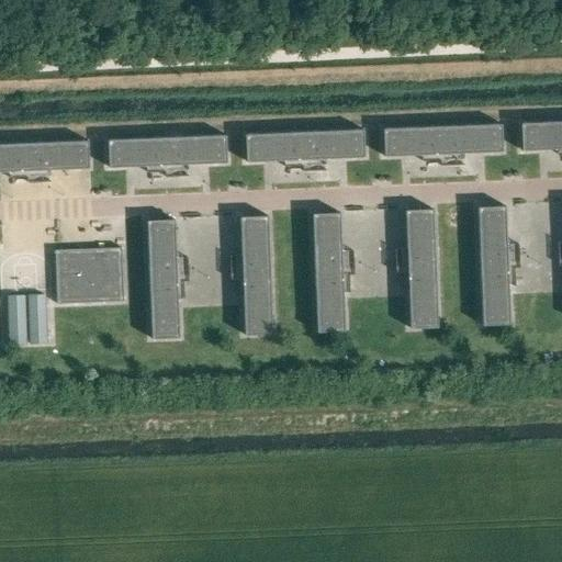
[(561,123),(527,125),(528,153),(561,150),(561,123)]
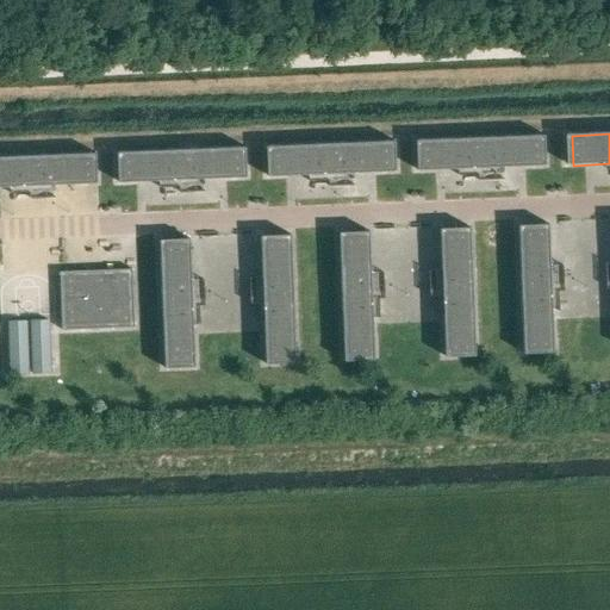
[(548,136),(421,142),(422,170),(549,166),(548,136)]
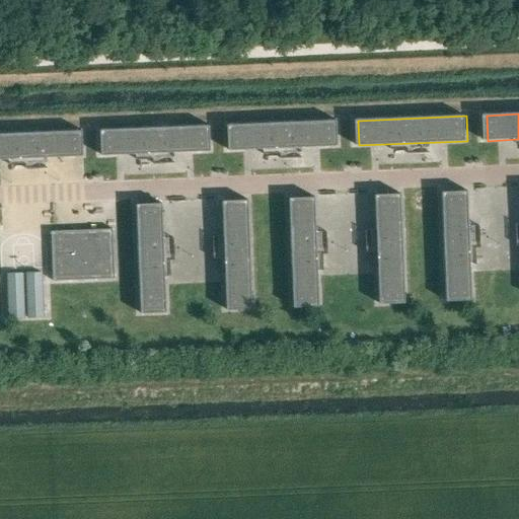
[(340,121),(230,126),(231,150),(341,146),(340,121)]
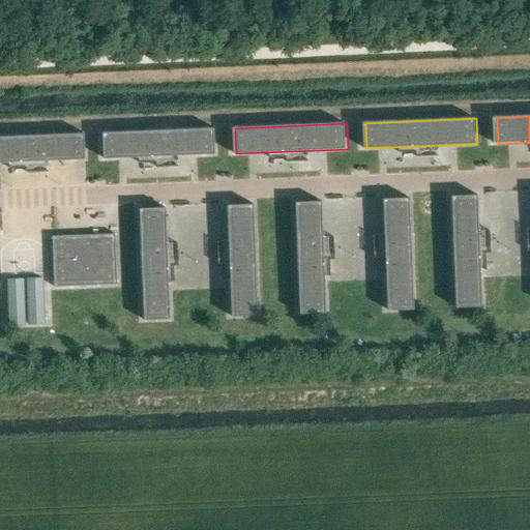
[(216,128),(105,134),(106,158),(217,154),(216,128)]
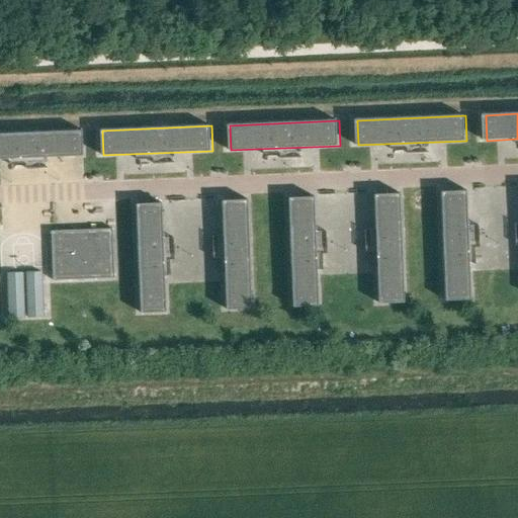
[(83,131),(0,134),(0,159),(84,156),(83,131)]
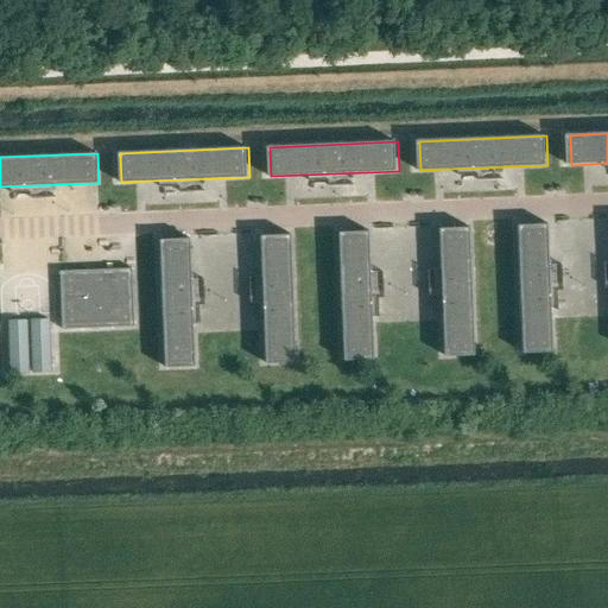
[(546,226),(519,227),(524,354),(553,353),(549,226),(546,226)]
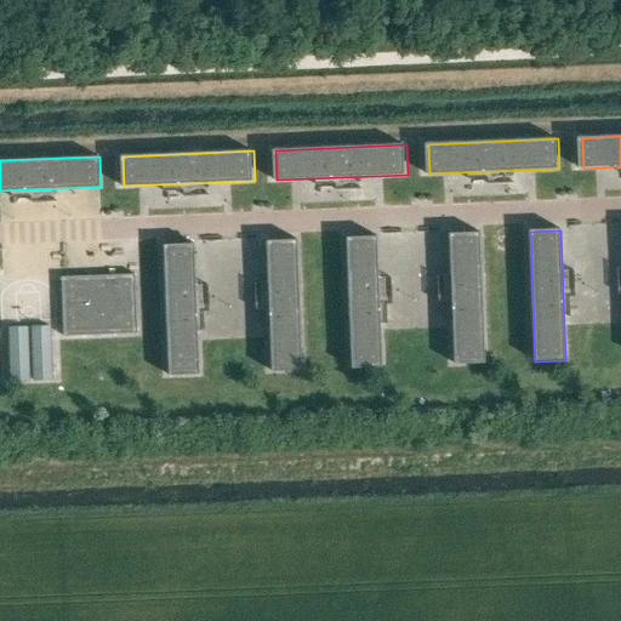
[(480,233),(450,234),(455,364),(485,363),(480,233)]
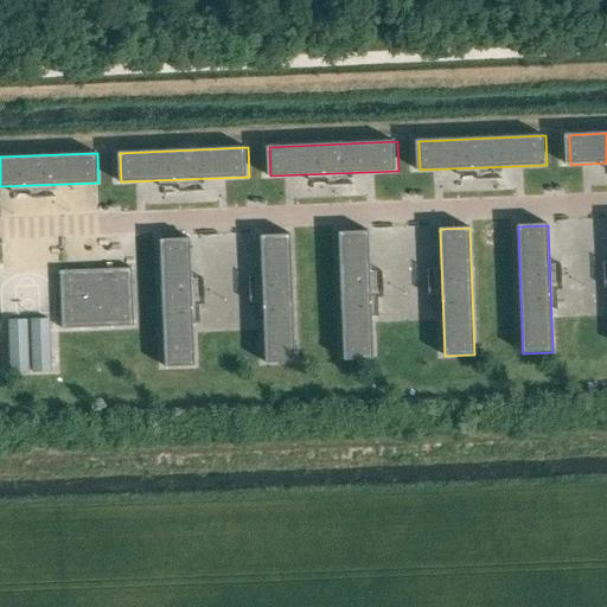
[(368,232),(339,234),(344,360),(374,359),(368,232)]
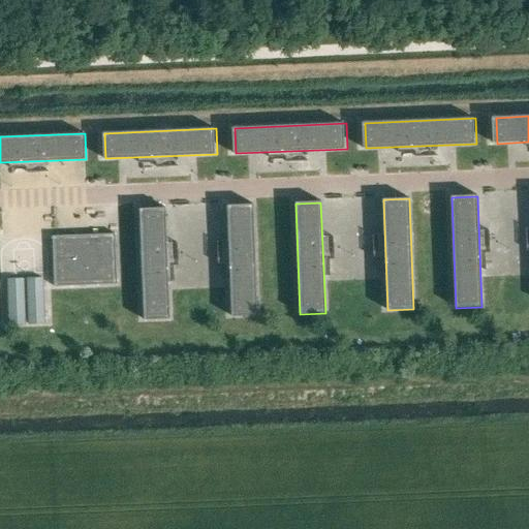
[(253,205),(227,206),(232,316),(257,315),(253,205)]
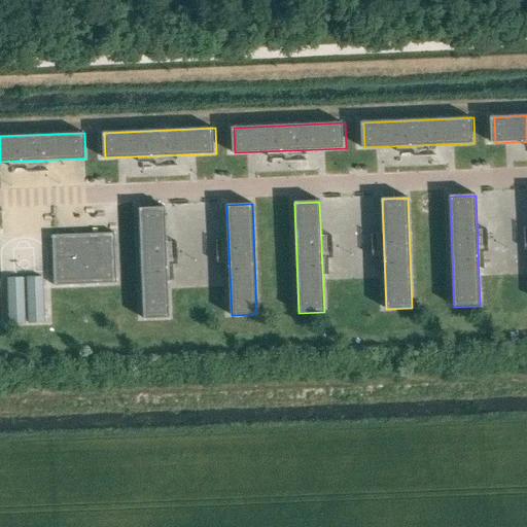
[(165,208),(139,209),(143,319),(169,318),(165,208)]
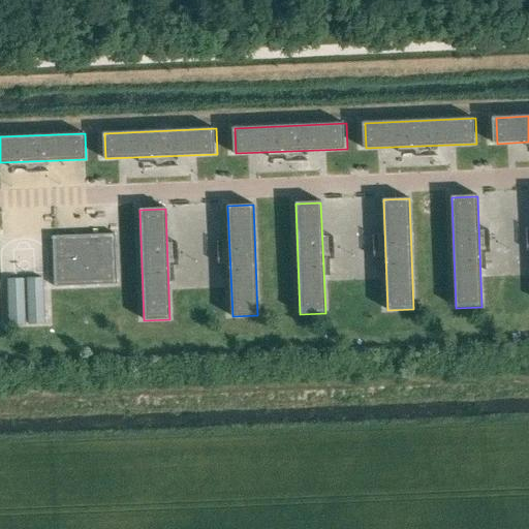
[(117,284),(115,235),(52,237),(54,287),(117,284)]
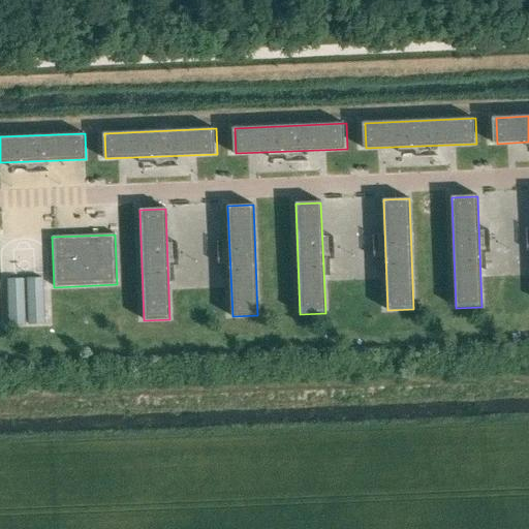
[(24,279),(6,280),(8,325),(25,324),(24,279)]
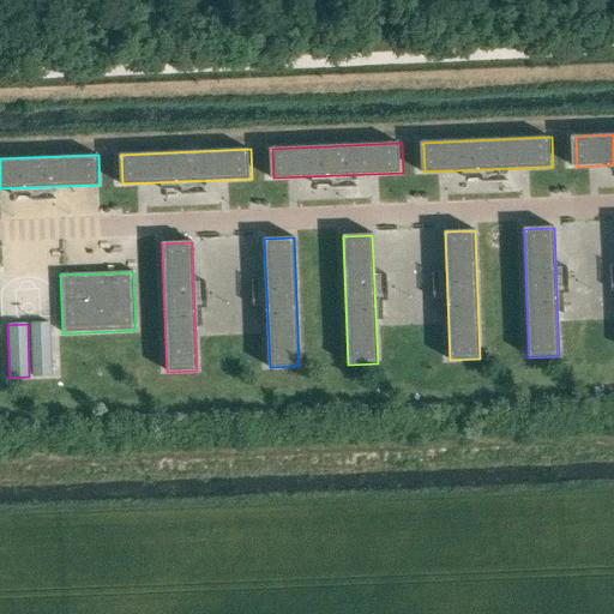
[(49,324),(29,324),(31,377),(50,375),(49,324)]
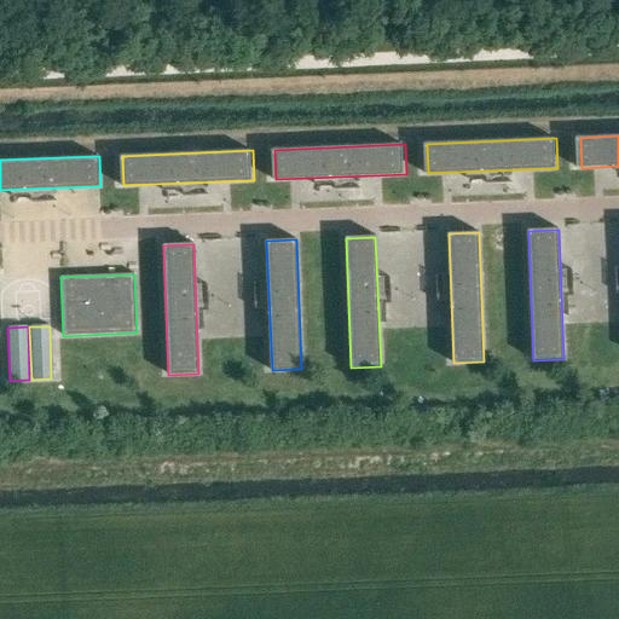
All buildings are outlined.
